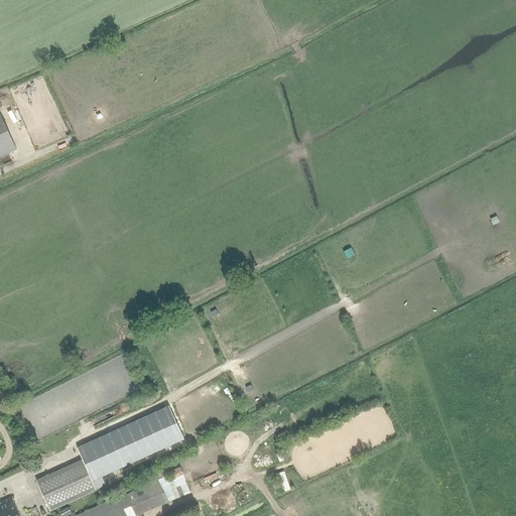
[(0,156),(16,150),(0,114),(0,156)]
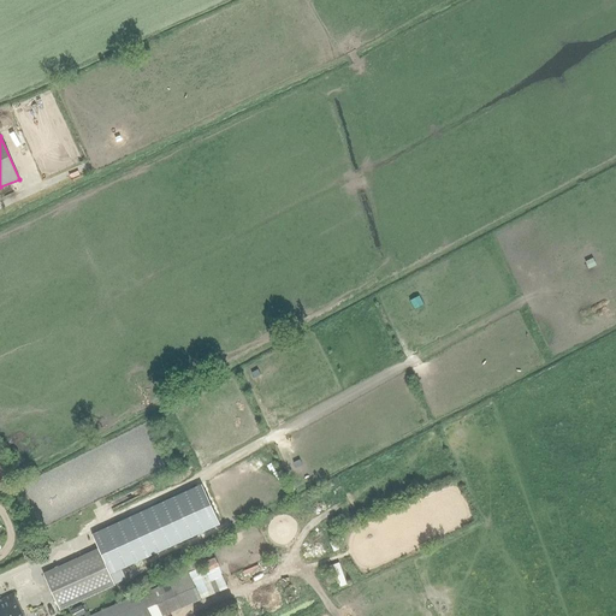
[(590,268),(597,265),(593,258),(586,261),(590,268)]
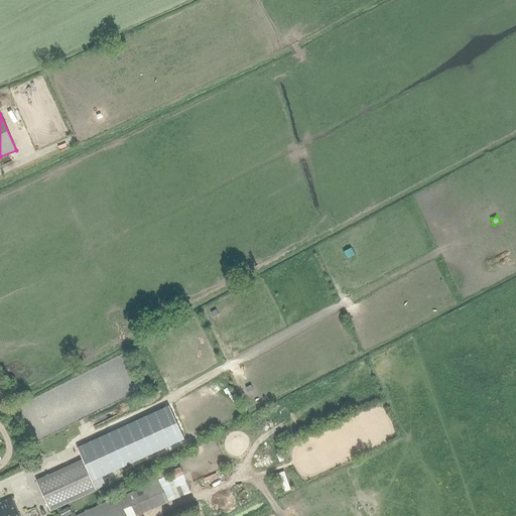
[(168,408),(77,449),(81,460),(83,465),(92,483),(183,441),(168,408)]
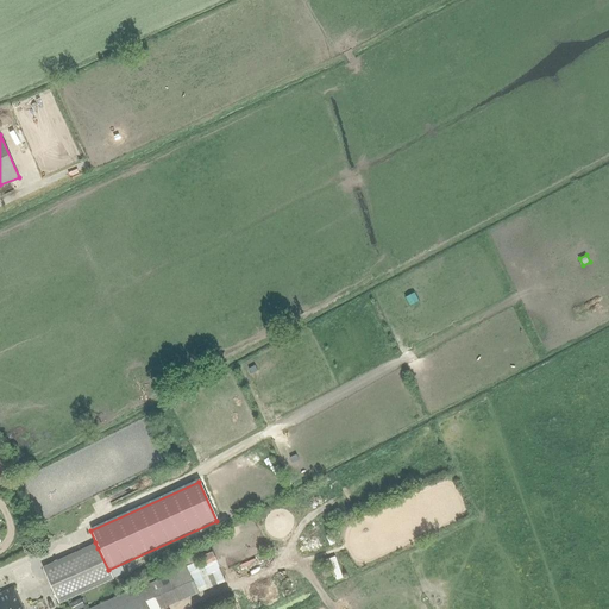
[(98,548),(95,542),(41,567),(57,603),(112,578),(108,570),(98,548)]
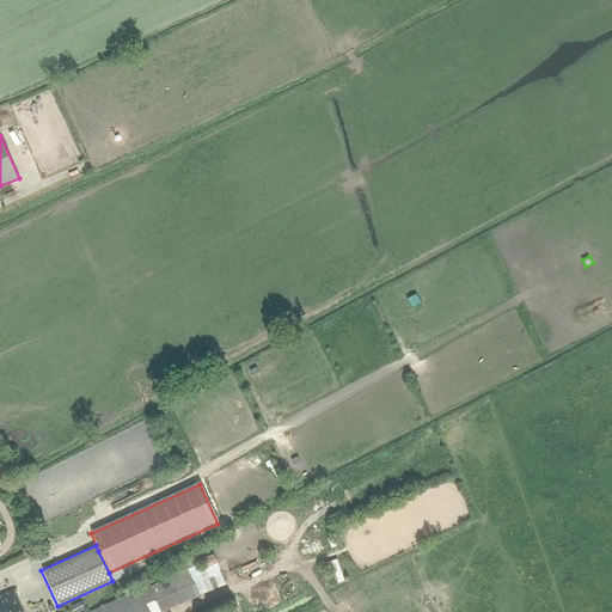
[(336,582),(346,579),(340,557),(330,560),(336,582)]
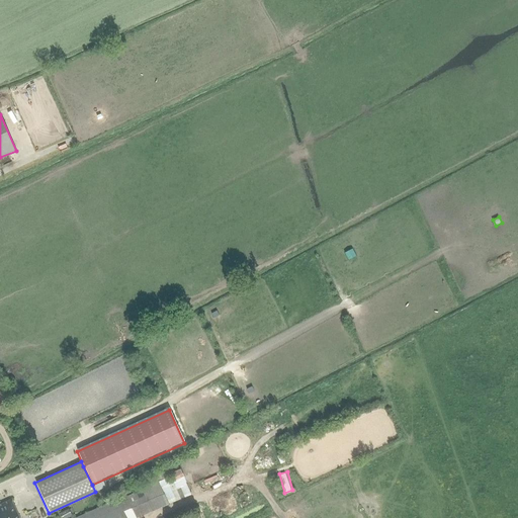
[(167,479),(159,482),(169,505),(191,495),(183,475),(172,479),(168,481),(167,479)]
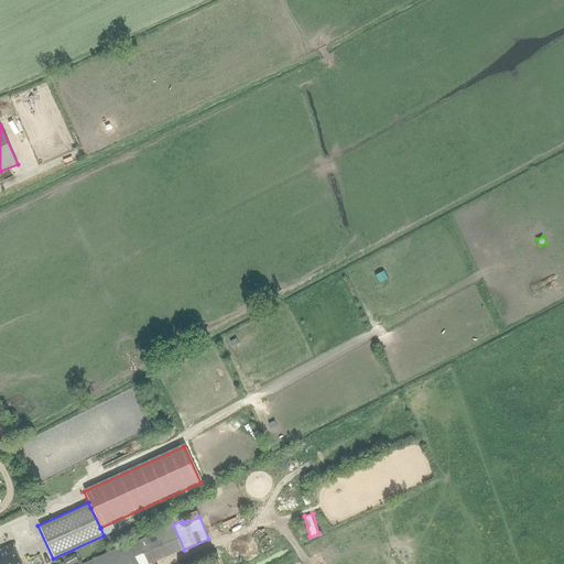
[(173,524),(129,544),(138,563),(149,563),(184,550),(173,524)]
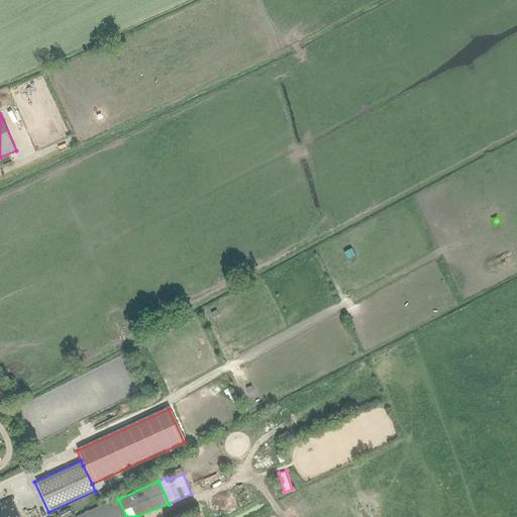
[(126,516),(125,515),(118,499),(118,498),(77,516),(126,516)]
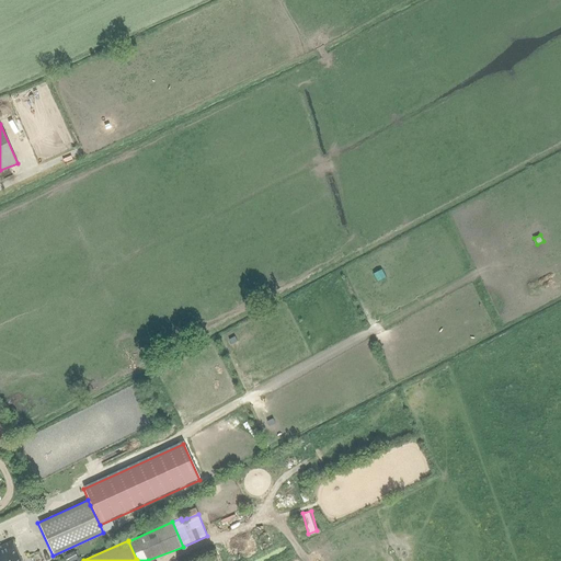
[(0,560),(21,560),(12,541),(0,546),(0,560)]
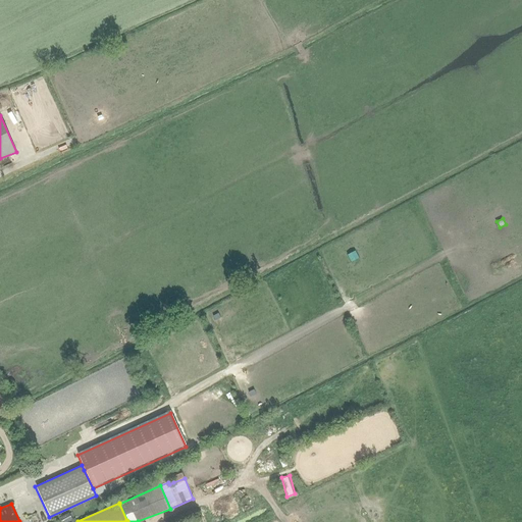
[(68,513),(62,516),(65,521),(66,521),(71,519),(68,513)]
